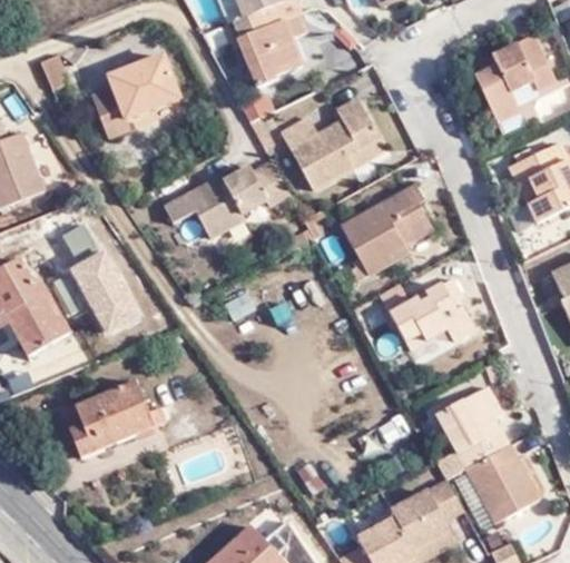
[(228,30),(231,29),(242,23),(231,0),(216,0),(228,30)]
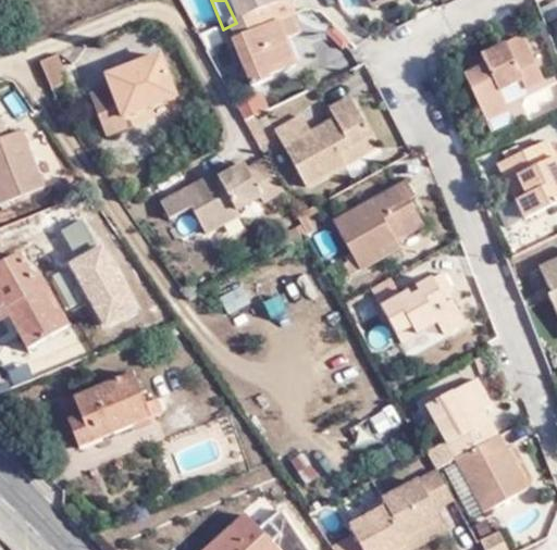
[(225,28),(234,42),(292,15),(295,13),(288,0),(285,0),(275,4),(273,0),(225,0),(236,23),(225,28)]
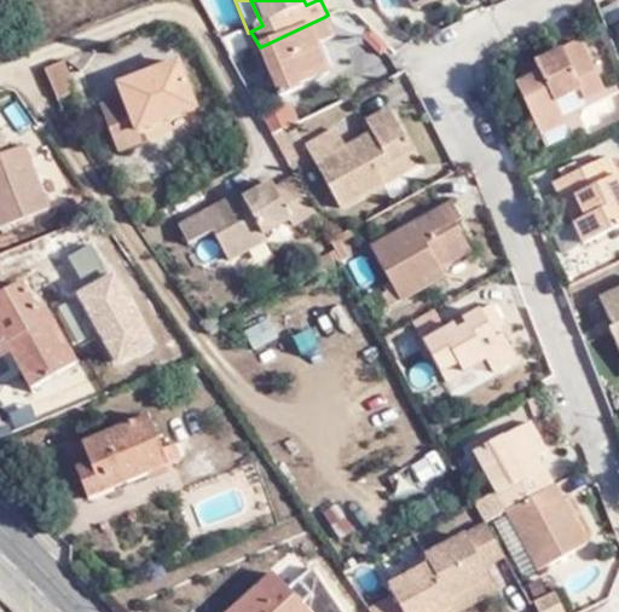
[(260,47),(256,50),(261,59),(283,103),(301,94),(300,90),(333,74),(319,46),(334,39),(324,17),(260,47)]
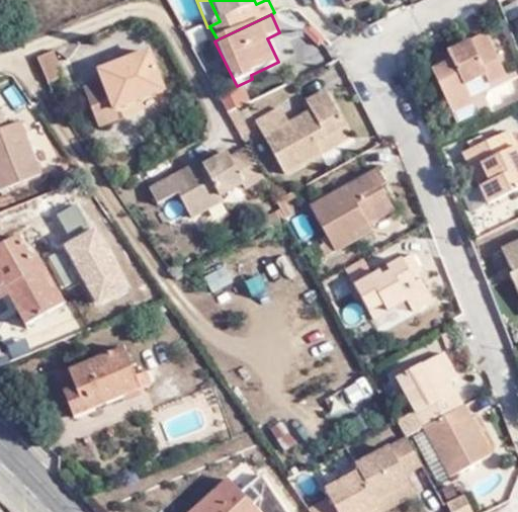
[(451,108),(471,98),(464,82),(484,71),(489,80),(506,70),(485,29),(447,49),(450,58),(432,68),(451,108)]
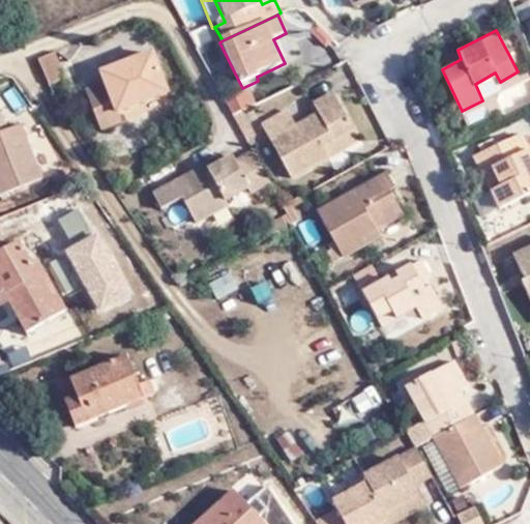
[(334,44),(321,31),(314,38),(327,52),(334,44)]
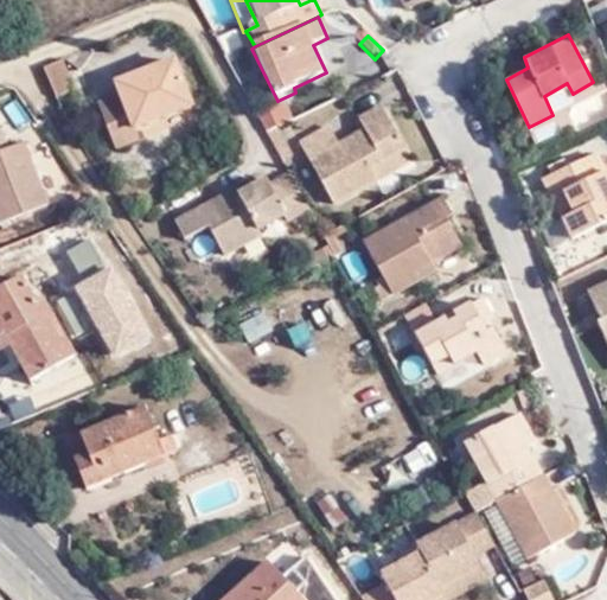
[(251,49),(228,59),(232,70),(256,58),(251,49)]
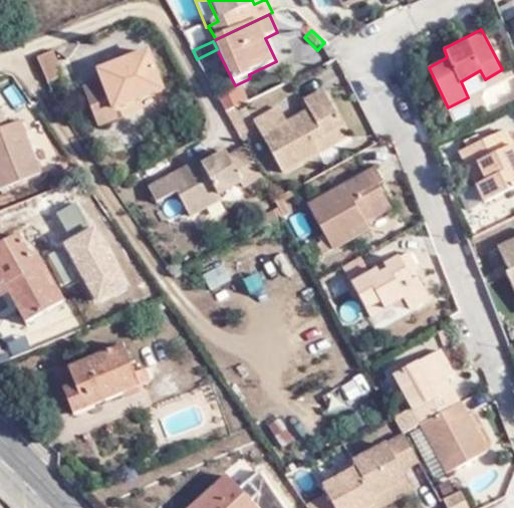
[(78,88),(93,123),(113,114),(110,106),(158,86),(142,46),(93,67),(98,79),(78,88)]
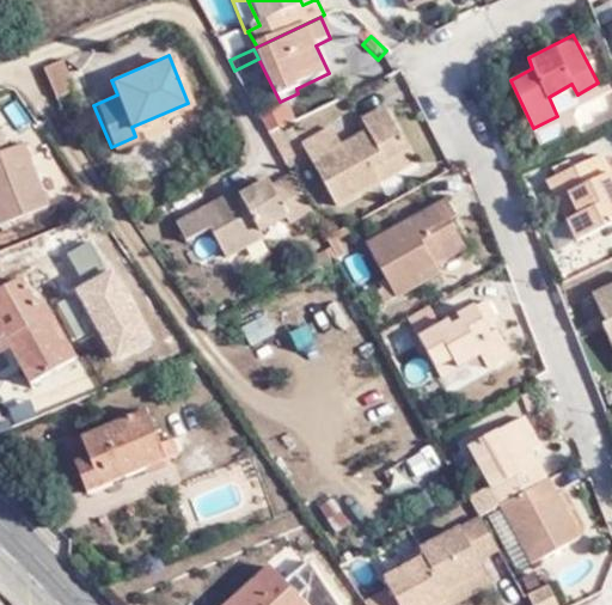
[(37,63),(51,95),(69,86),(57,56),(37,63)]
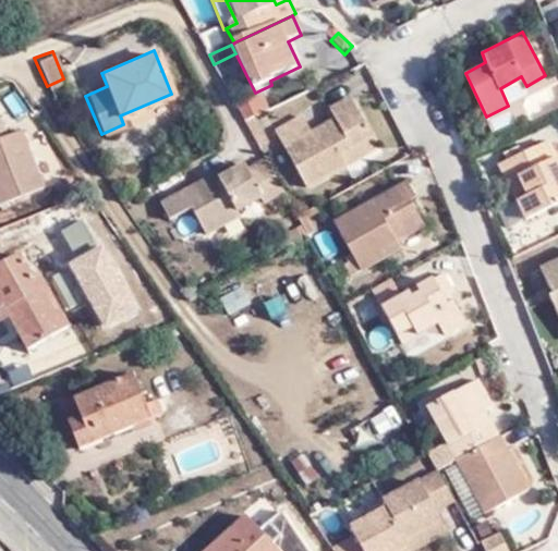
[(258,99),(239,109),(247,125),(256,120),(267,115),(258,99)]
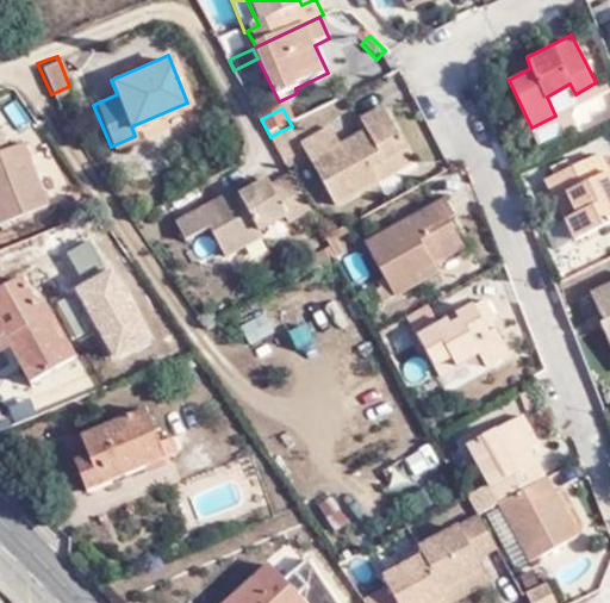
[(302,150),(335,210),(379,185),(373,176),(412,155),(387,111),(359,126),(366,140),(354,147),(350,142),(341,148),(330,130),(300,148),(302,150)]
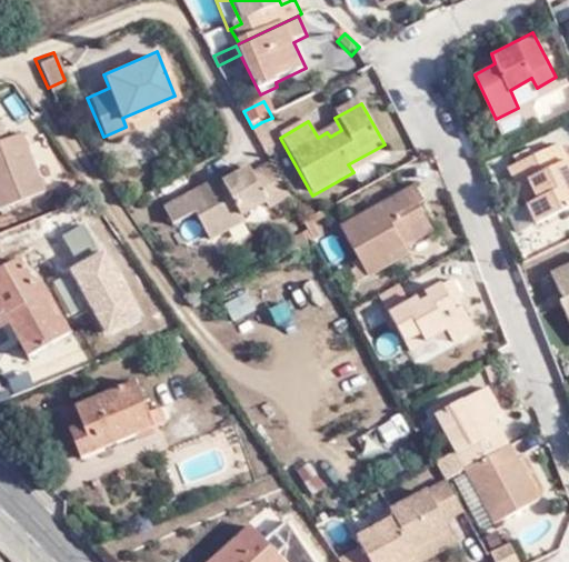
[(261,122),(252,128),(266,154),(276,149),(261,122)]
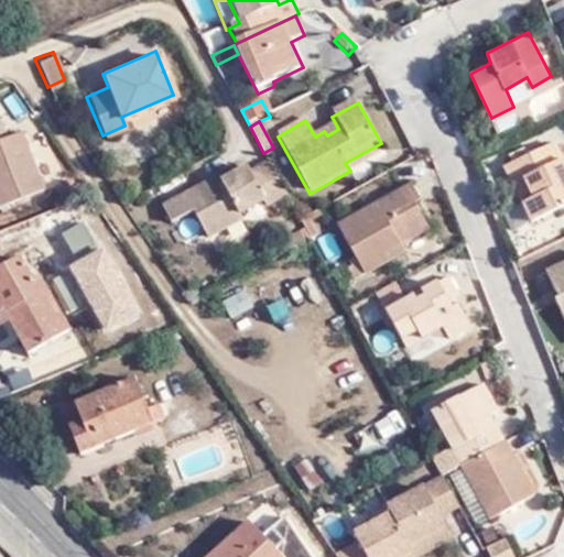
[(0,206),(42,189),(18,133),(1,138),(0,134),(0,206)]
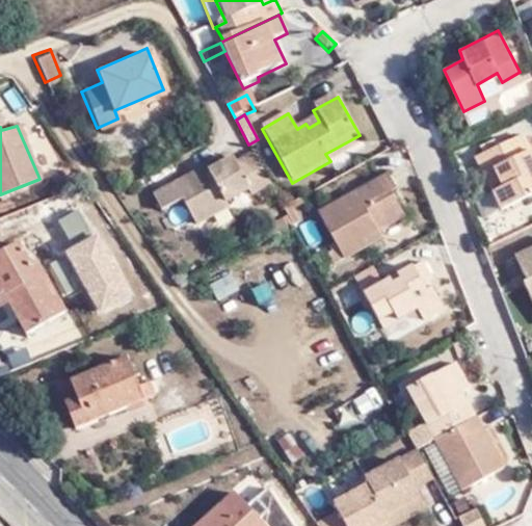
[(507,187),(497,191),(507,210),(531,196),(531,147),(526,133),(480,155),(488,174),(499,169),(507,187)]
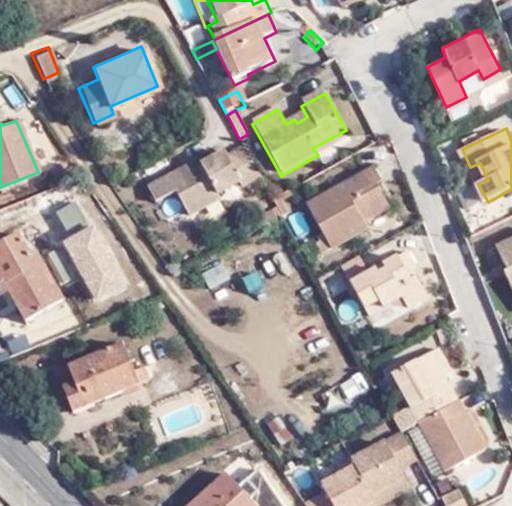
[(242,180),(258,172),(240,140),(225,149),(222,145),(210,151),(208,148),(166,171),(187,212),(219,194),(216,186),(238,174),(242,180)]
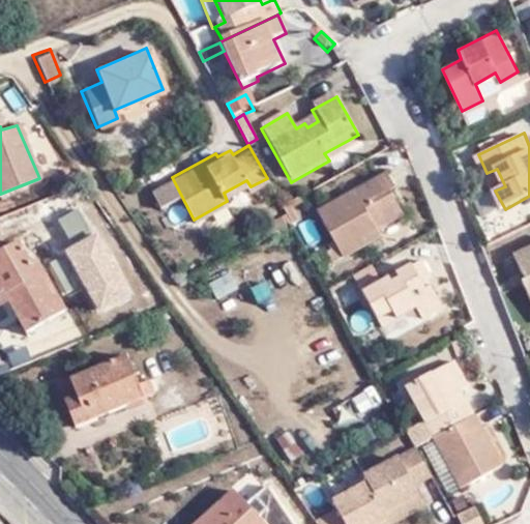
[(487,173),(495,191),(505,186),(497,169),(487,173)]
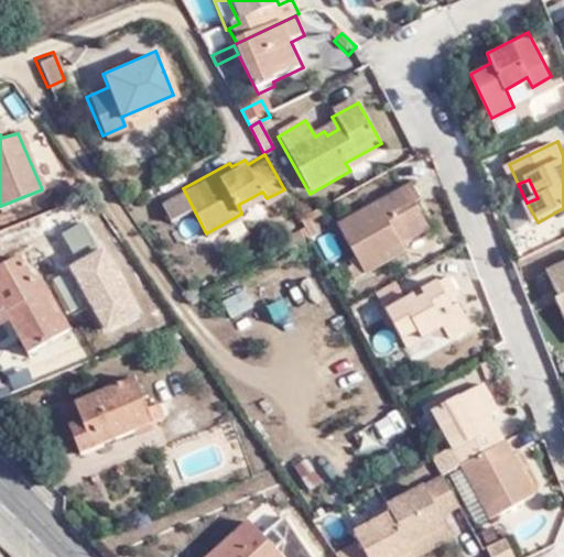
[(383,252),(401,242),(429,227),(415,205),(423,201),(412,184),(339,225),(357,258),(351,260),(354,265),(349,269),(356,281),(366,274),(389,261),(383,252)]
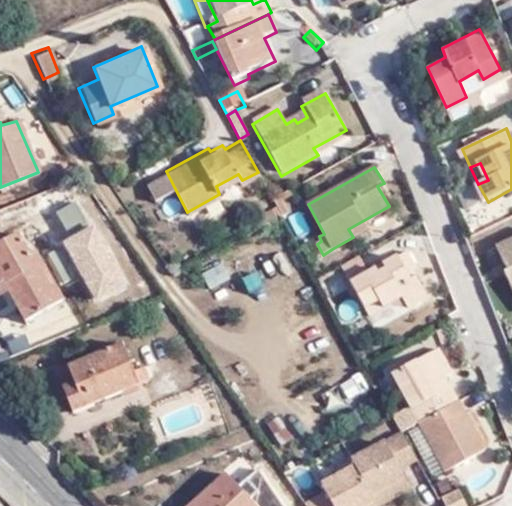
[(279,211),(282,217),(288,215),(281,203),(292,197),(289,192),(273,201),(279,211)]
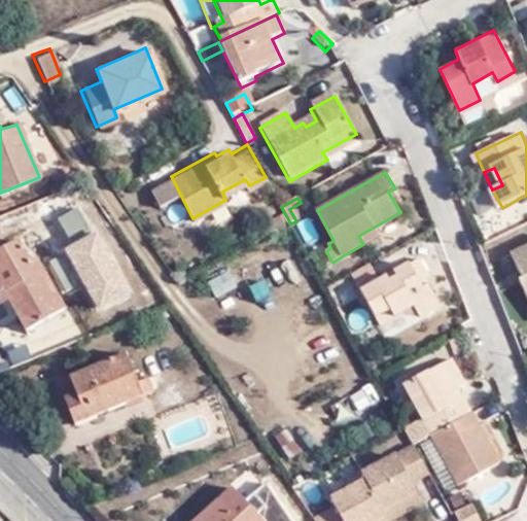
[(380,235),(375,227),(358,236),(363,244),(380,235)]
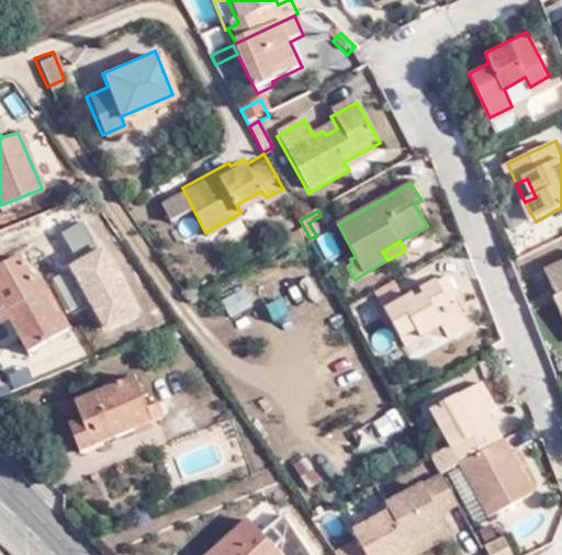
[(0,302),(19,340),(63,317),(37,267),(30,271),(17,246),(0,252),(0,302)]
